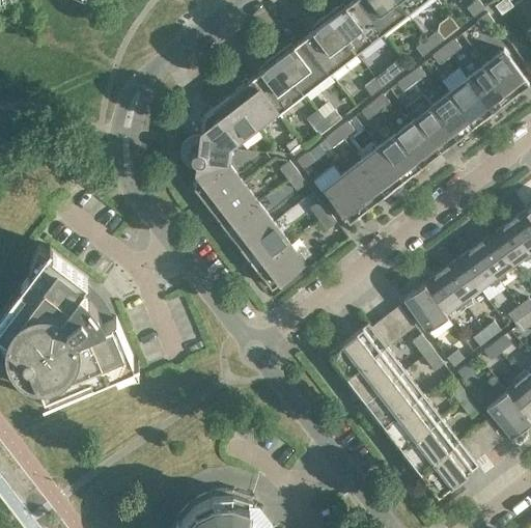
[(382,35),(355,0),(339,12),(337,9),(327,18),(356,55),(382,35)]
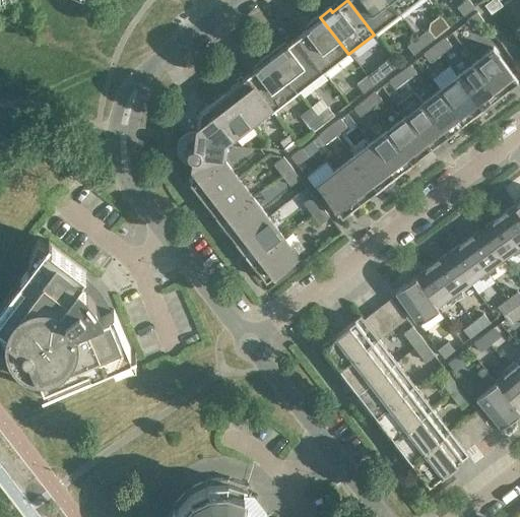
[(398,15),(386,0),(347,0),(374,35),(398,15)]
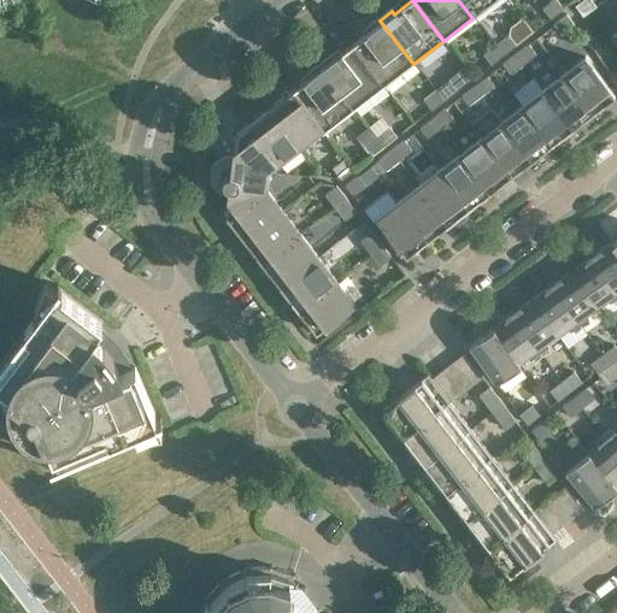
[(495,0),(458,0),(472,18),(495,0)]
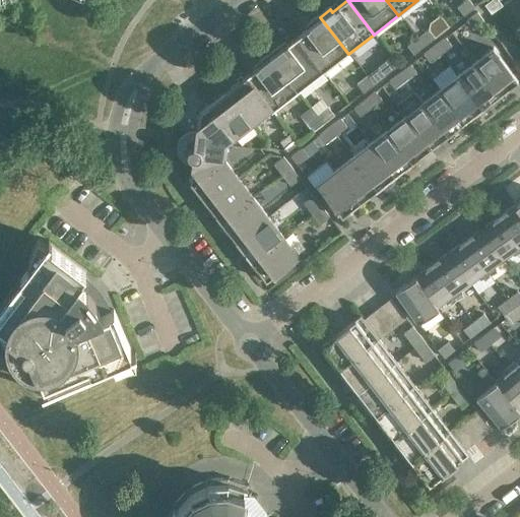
[(502,8),(496,0),(495,0),(484,8),(491,16),(502,8)]
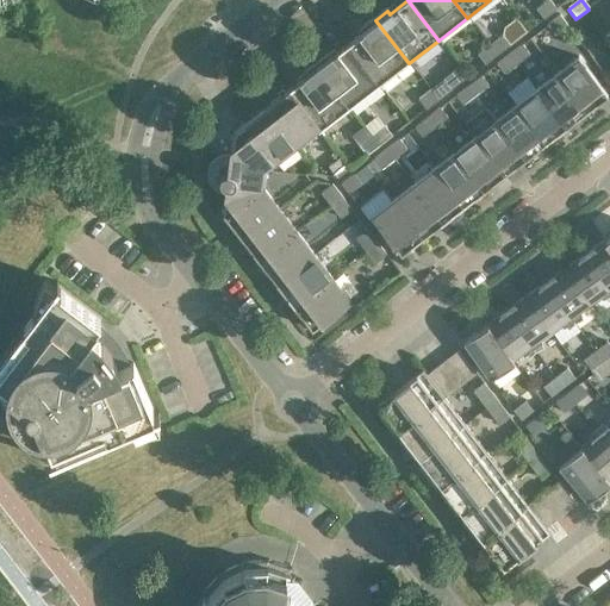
[(536,11),(543,22),(556,11),(549,1),(536,11)]
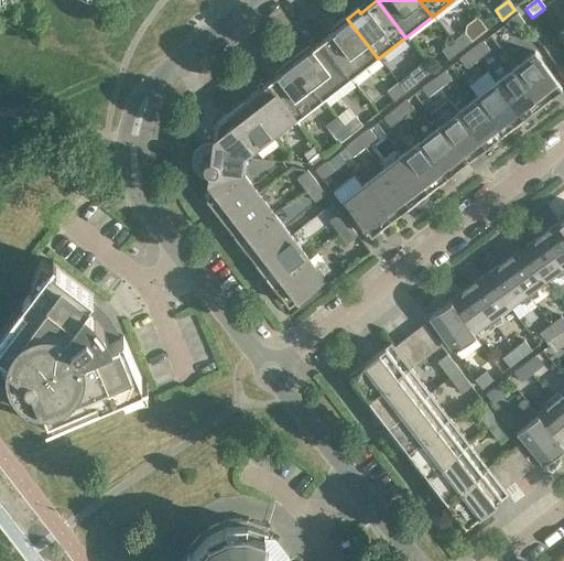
[(524,25),(518,17),(506,25),(512,34),(524,25)]
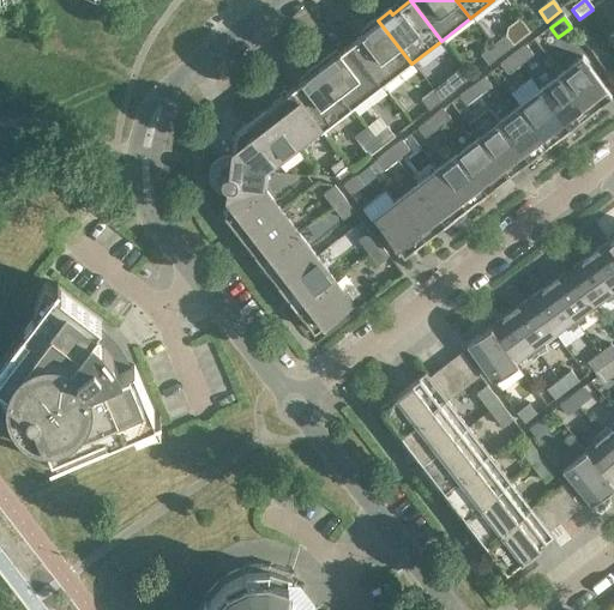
[(411,64),(378,20),(366,29),(368,32),(350,47),(381,86),(411,64)]
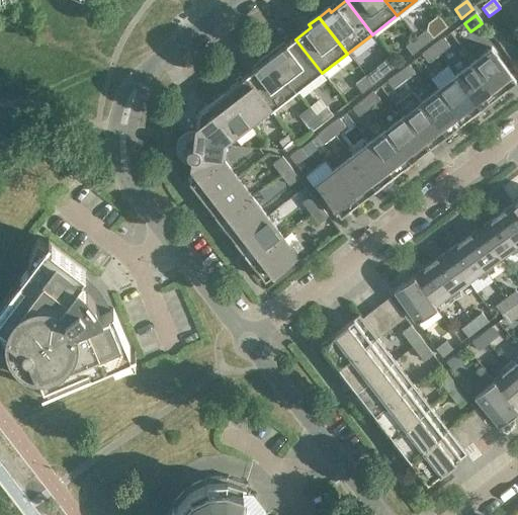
[(427,31),(416,39),(423,49),(433,39),(427,31)]
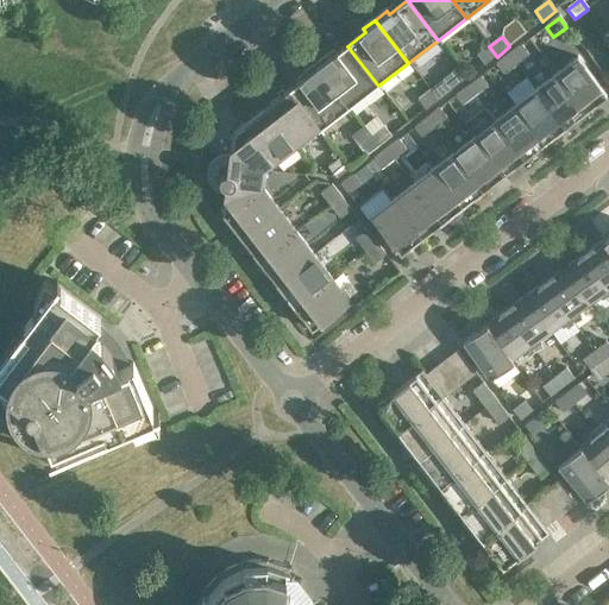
[(378,86),(347,46),(330,60),(327,56),(315,65),(349,108),(378,86)]
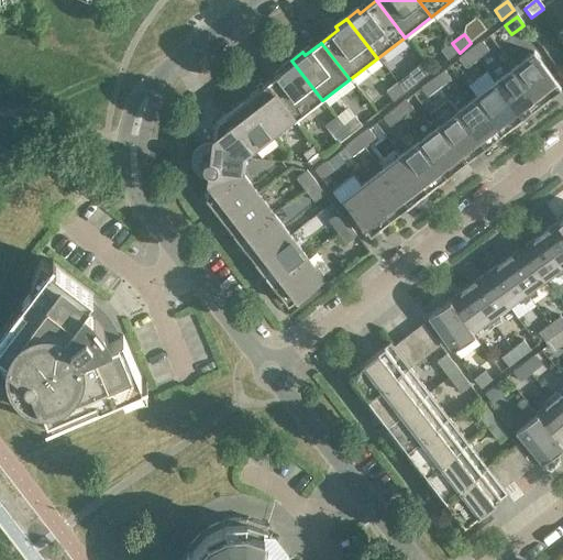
[(460,53),(452,43),(441,52),(448,62),(460,53)]
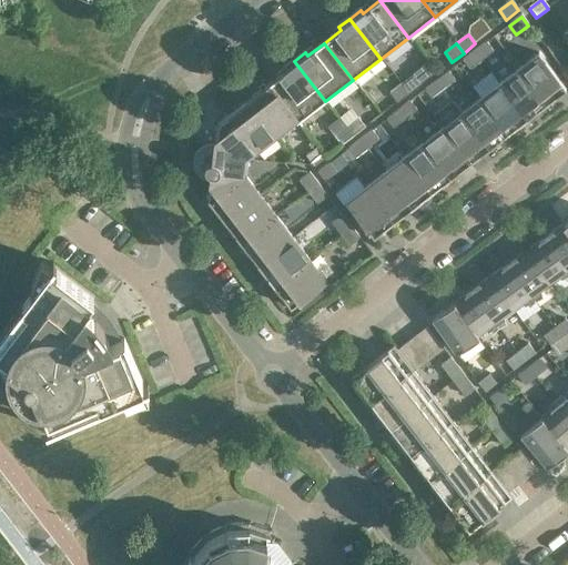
[(493,53),(486,43),(474,53),(482,62),(493,53)]
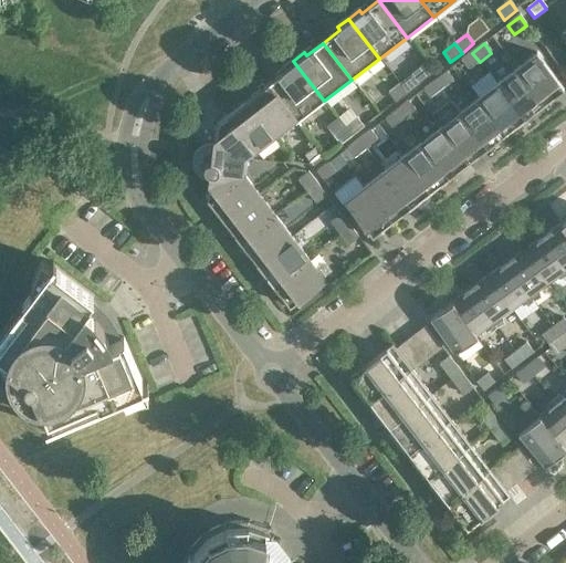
[(480,62),(472,53),(461,62),(468,71),(480,62)]
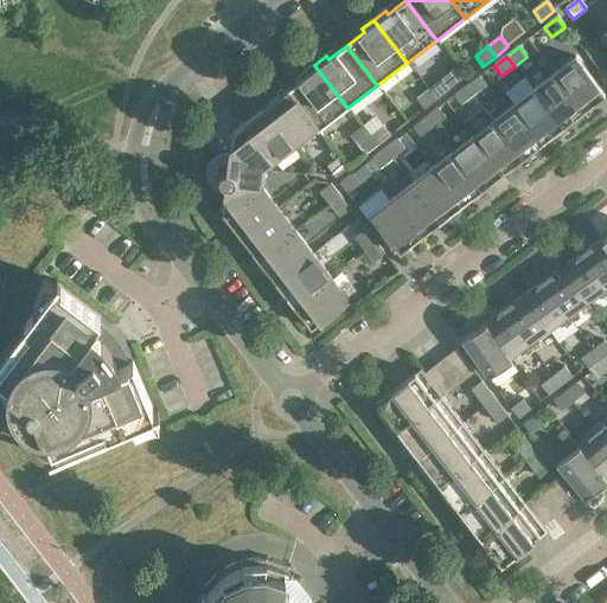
[(575,59),(554,76),(583,113),(605,97),(575,59)]
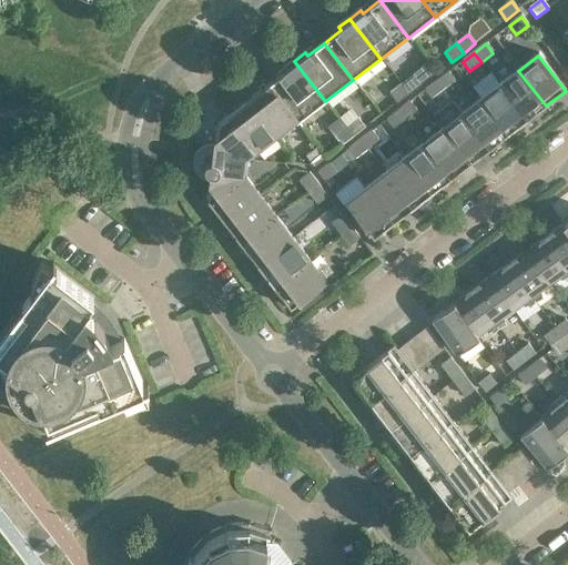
[(325,101),(294,61),(283,70),(285,73),(269,86),(297,123),(325,101)]
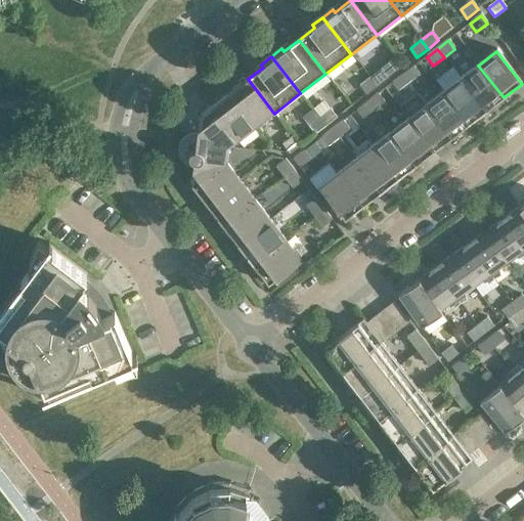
[(504,97),(478,66),(461,79),(486,112),(504,97)]
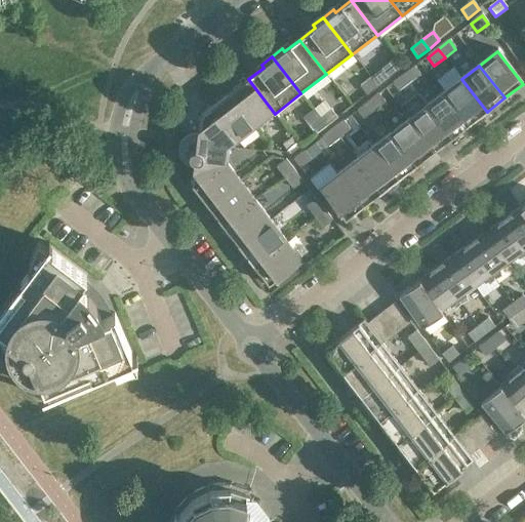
[(420,76),(414,68),(403,76),(410,84),(420,76)]
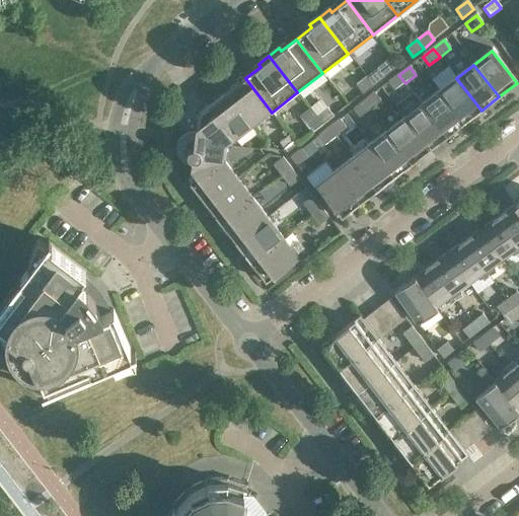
[(377,70),(367,78),(373,87),(384,78),(377,70)]
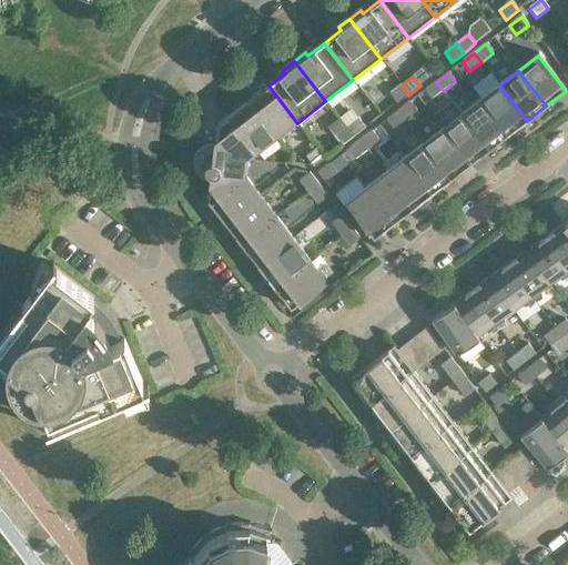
[(444,91),(436,82),(425,91),(432,100),(444,91)]
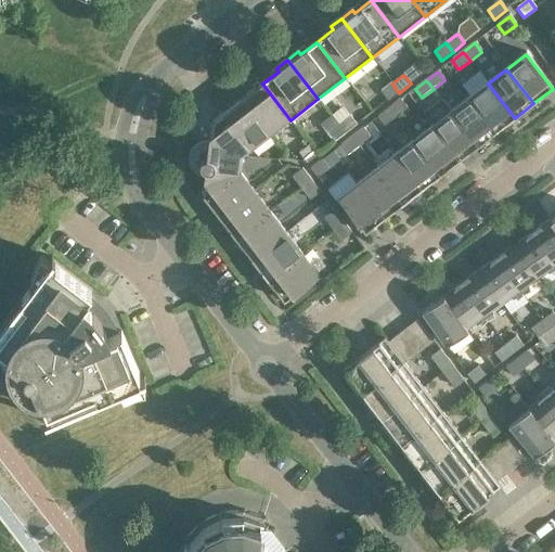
[(291,120),(262,84),(242,100),(269,133),(288,118),(291,120)]
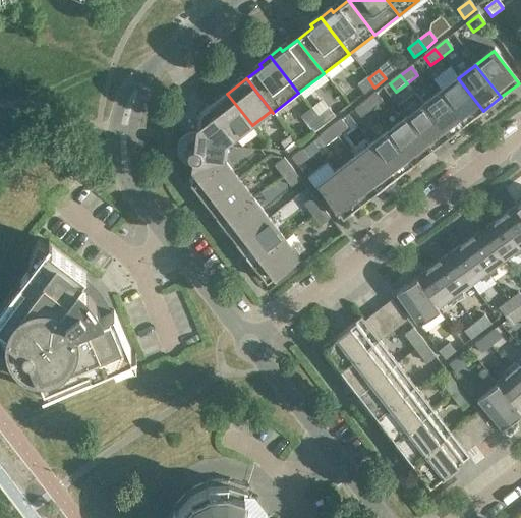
[(374,88),(368,78),(357,88),(364,96),(374,88)]
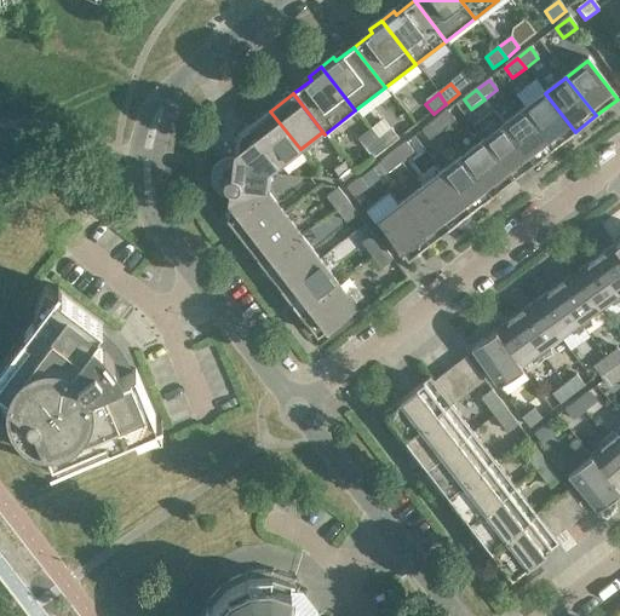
[(575,132),(545,93),(524,109),(555,148),(575,132)]
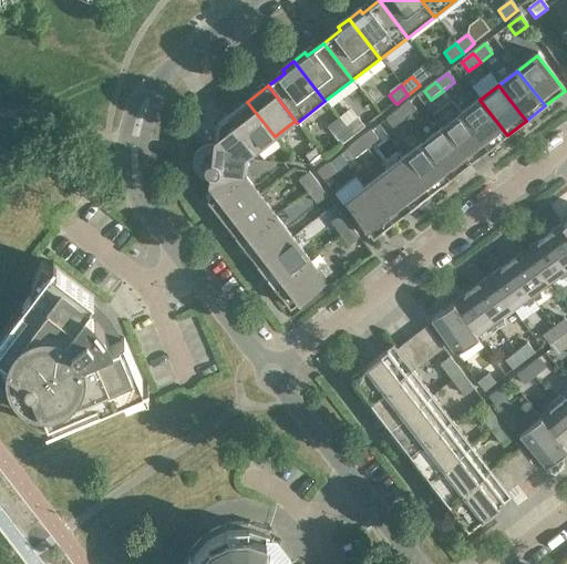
[(507,135),(480,100),(461,114),(487,150),(507,135)]
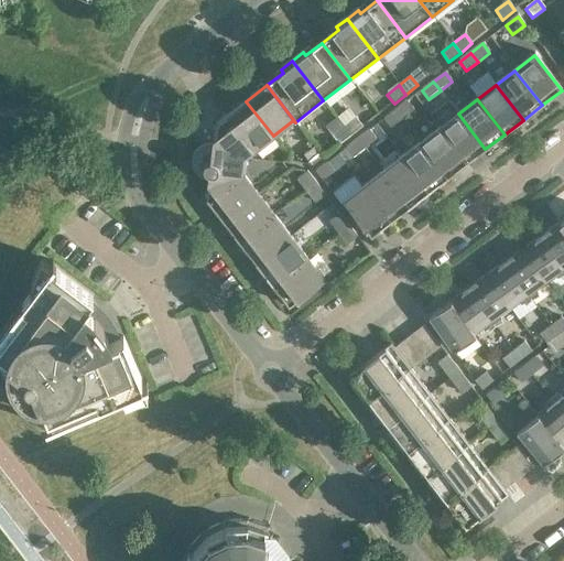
[(273,136),(246,101),(225,117),(252,152),(273,136)]
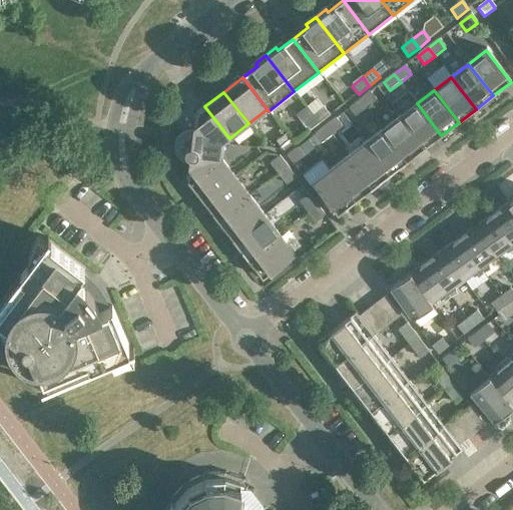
[(377,101),(370,92),(360,101),(366,109),(377,101)]
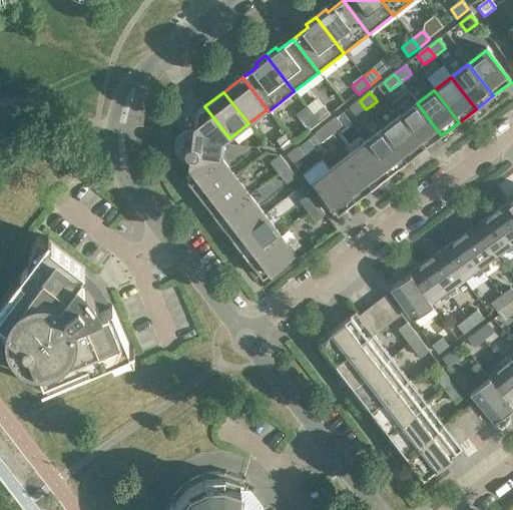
[(366,109),(360,101),(349,109),(355,117),(366,109)]
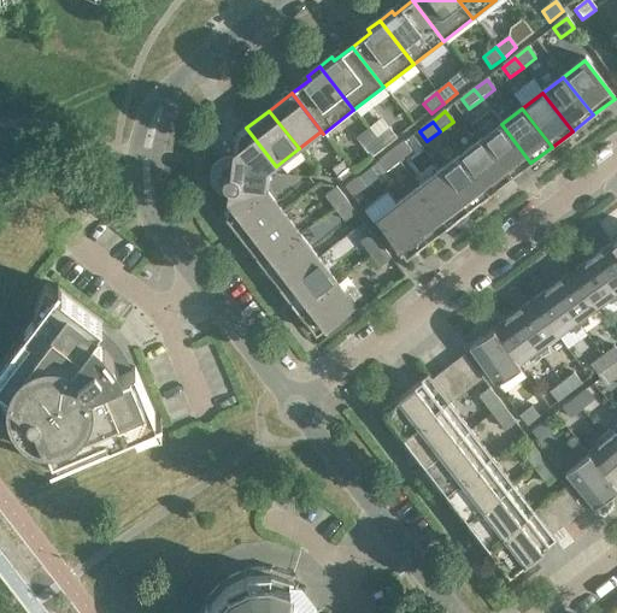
[(530,163),(501,124),(481,141),(510,178),(530,163)]
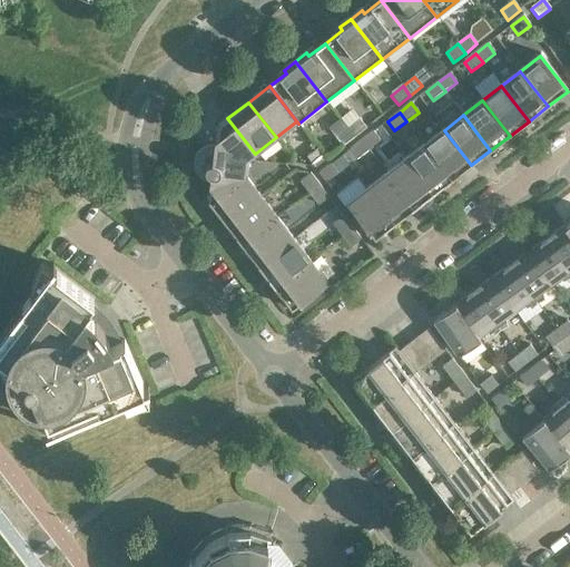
[(218,126),(216,145),(215,152),(209,152),(205,153),(202,156),(198,152),(197,154),(196,155),(195,156),(195,158),(194,160),(194,162),(194,164),(194,166),(194,167),(195,169),(195,172),(196,173),(197,175),(198,176),(200,178),(202,179),(204,181),(205,182),(207,182),(209,183),(210,183),(208,203),(209,204),(245,177),(247,160),(255,154),(227,118),(218,126)]
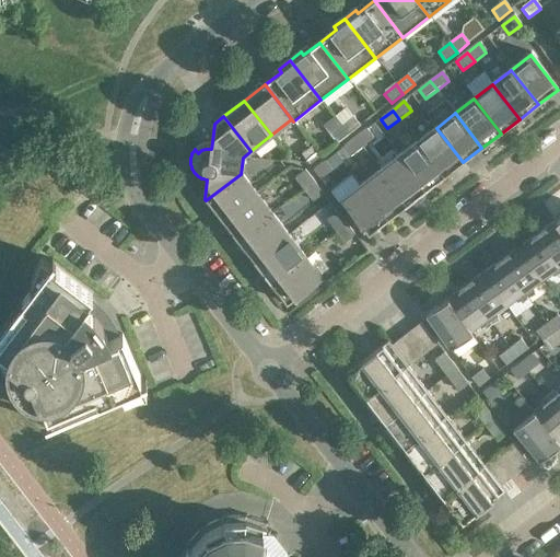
[(353,118),(341,127),(348,136),(360,127),(353,118)]
